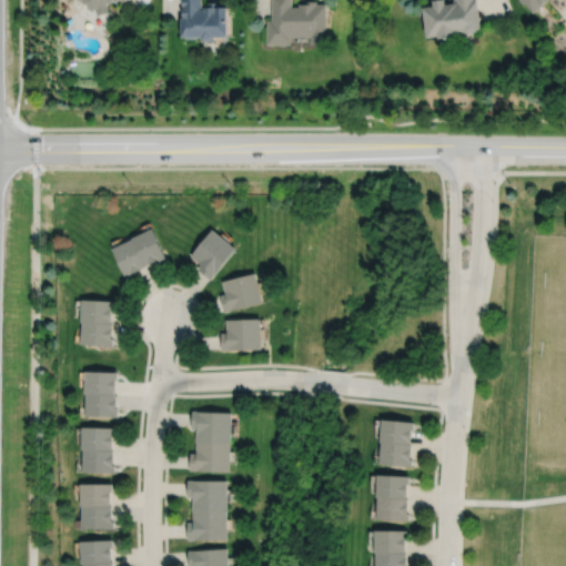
[(79,0),(93,8),(97,16),(108,12),(105,6),(109,2),(112,3),(113,0),(115,0),(120,2),(121,0),(79,0)]
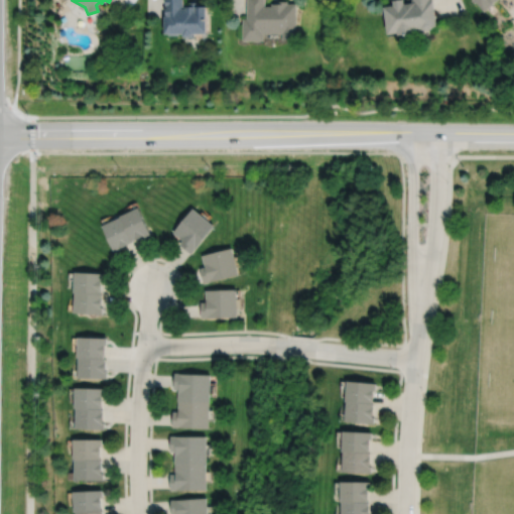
[(163,0),(163,15),(162,15),(162,33),(165,33),(165,35),(176,35),(176,33),(180,33),(180,37),(193,37),(193,33),(205,33),(205,6),(197,6),(197,2),(187,2),(187,6),(182,6),(182,8),(181,8),(181,0),(163,0)]
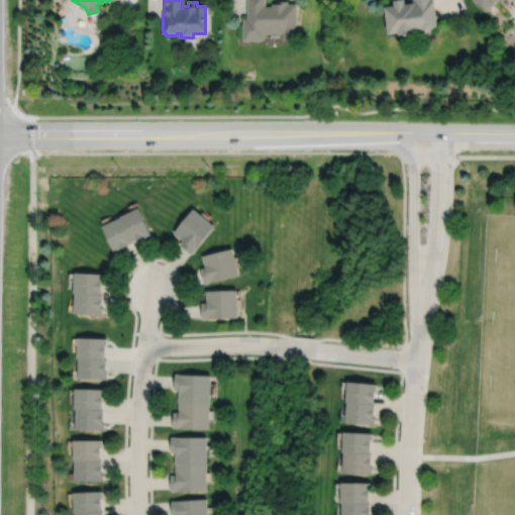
[(264,0),(245,0),(245,18),(241,19),(241,41),(263,40),(263,33),(281,33),(281,40),(296,40),(295,3),(287,3),(287,1),(276,1),(276,4),(270,4),(270,6),(264,6),(264,0)]
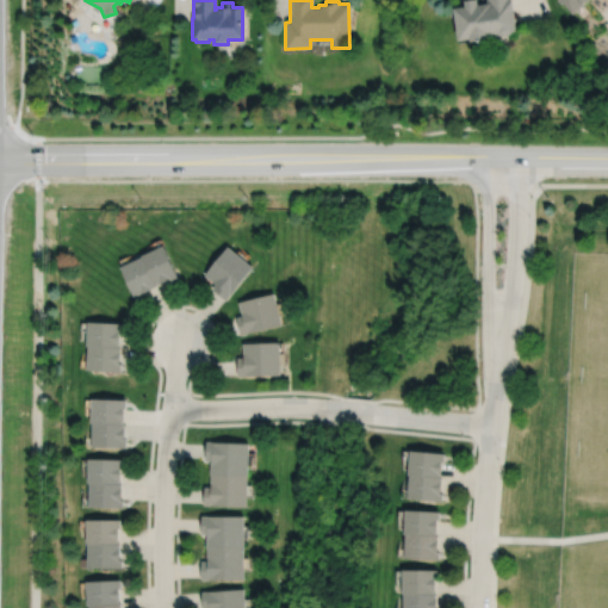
[(513,30),(516,30),(510,0),(485,0),(486,2),(478,4),(477,0),(464,0),(465,6),(453,7),(458,39),(470,38),(471,41),(489,38),(489,33),(498,32),(502,36),(510,35),(513,30)]
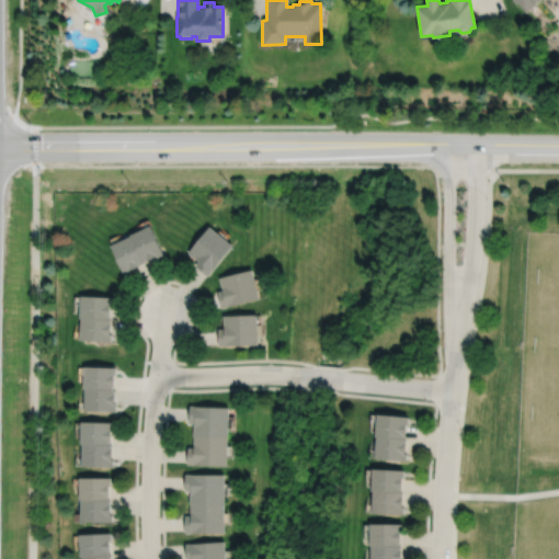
[(515,0),(526,12),(540,0),(515,0)]
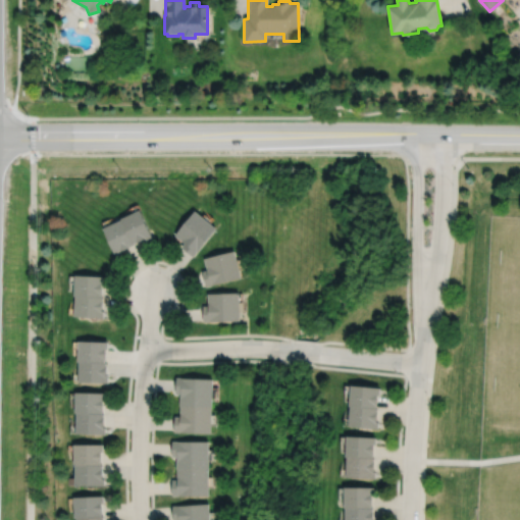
[(133,244),(143,240),(144,241),(150,238),(138,211),(121,219),(122,220),(133,244)]
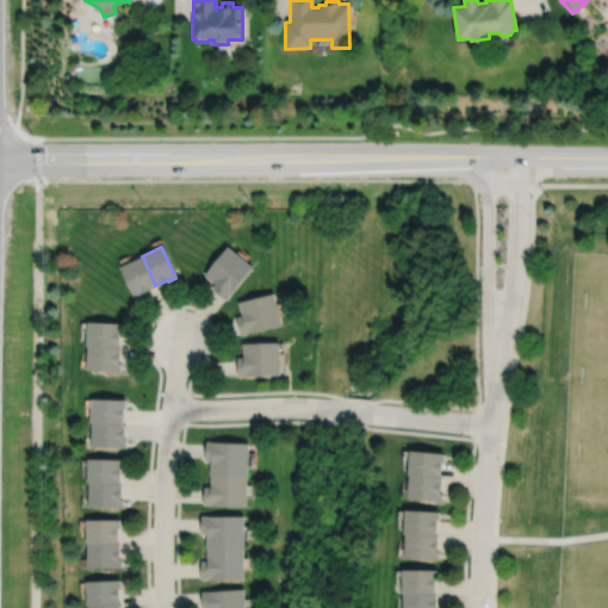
[(225,247),(203,277),(213,285),(210,290),(224,302),(252,268),(225,247)]
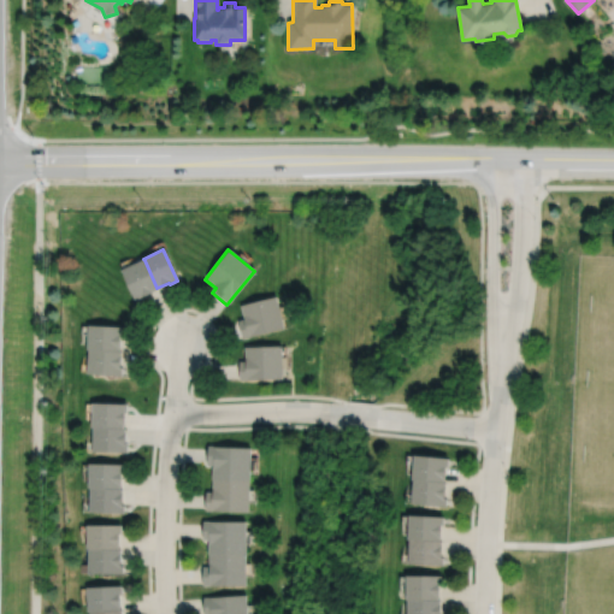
[(145,260),(122,271),(136,302),(146,299),(146,296),(158,291),(157,288),(145,260)]
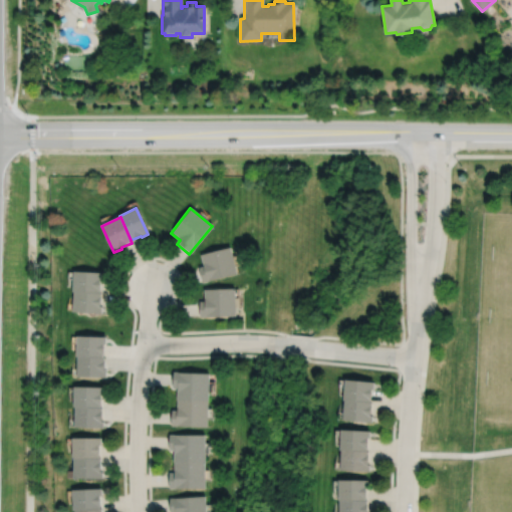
[(200,256),(203,267),(198,269),(201,284),(236,275),(230,248),(200,256)]
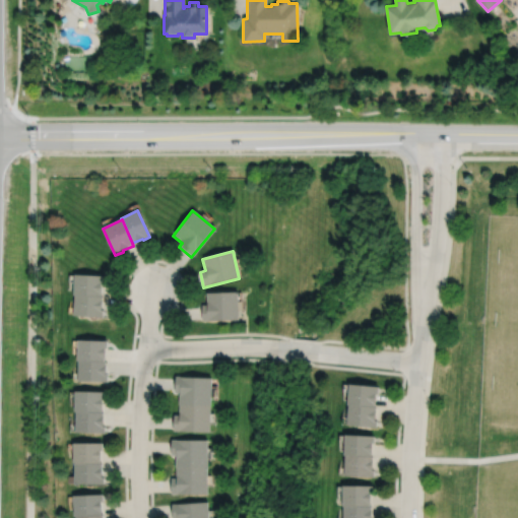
[(102,298),(103,283),(105,283),(105,276),(74,275),(73,296),(74,296),(102,298)]
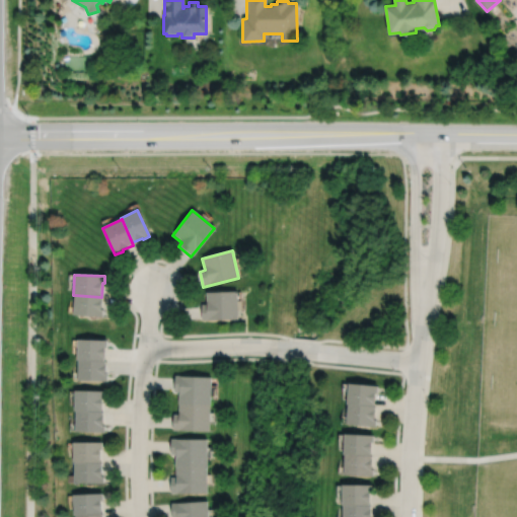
[(205,293),(206,305),(201,306),(201,321),(237,320),(236,292),(205,293)]
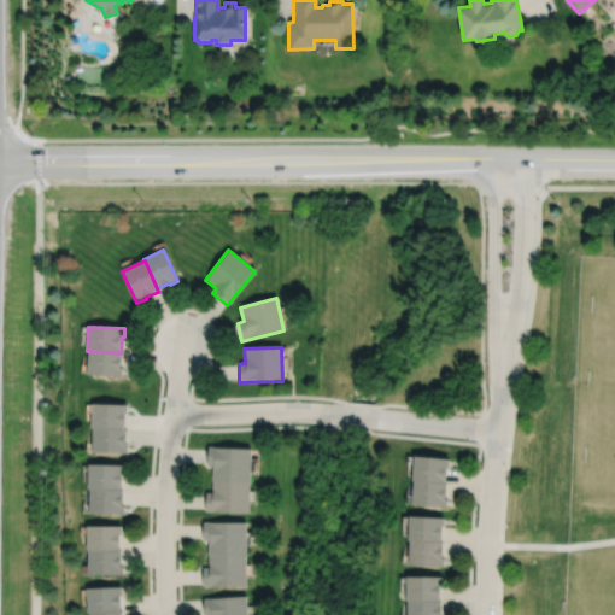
[(88,351),(87,376),(123,378),(123,369),(122,369),(122,353),(121,353),(88,351)]
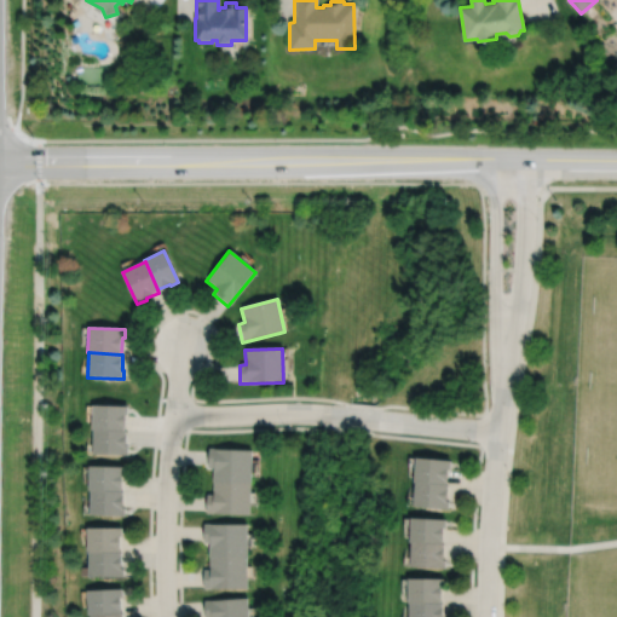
[(126,432),(126,416),(128,416),(128,408),(93,407),(92,431),(93,431),(126,432)]
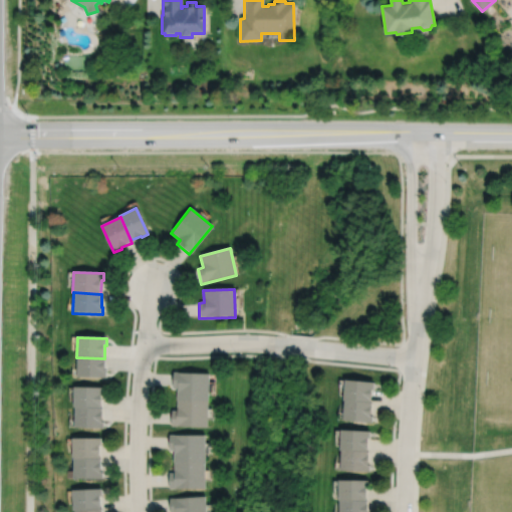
[(77,357),(77,378),(107,378),(107,372),(105,372),(105,358),(104,358),(77,357)]
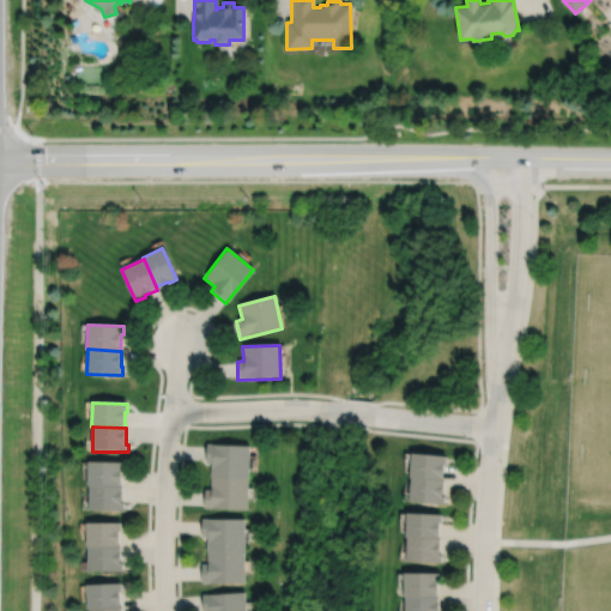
[(247,481),(248,447),(205,446),(205,464),(210,465),(209,478),(210,478),(247,481)]
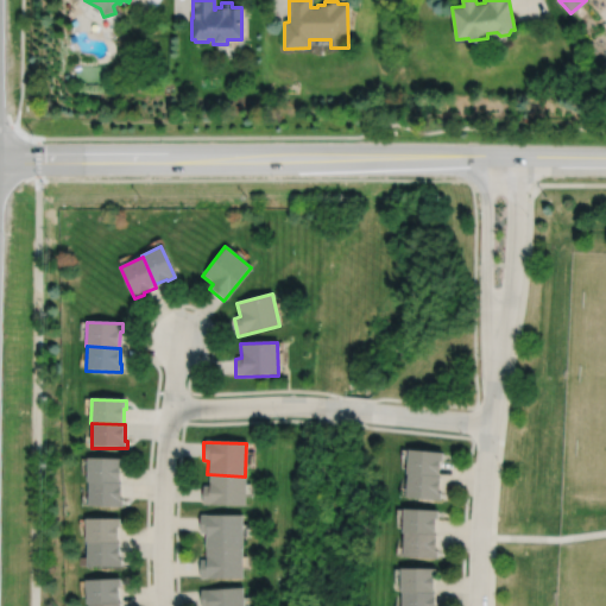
[(439,478),(440,462),(442,462),(443,454),(408,450),(405,475),(408,475),(439,478)]
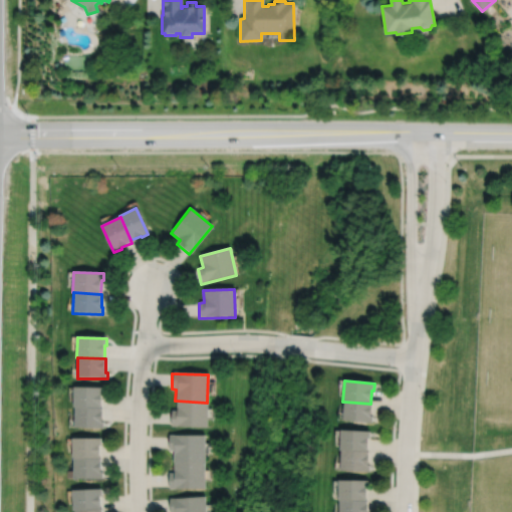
[(101,410),(101,397),(104,397),(104,390),(74,389),(73,409),(75,409),(101,410)]
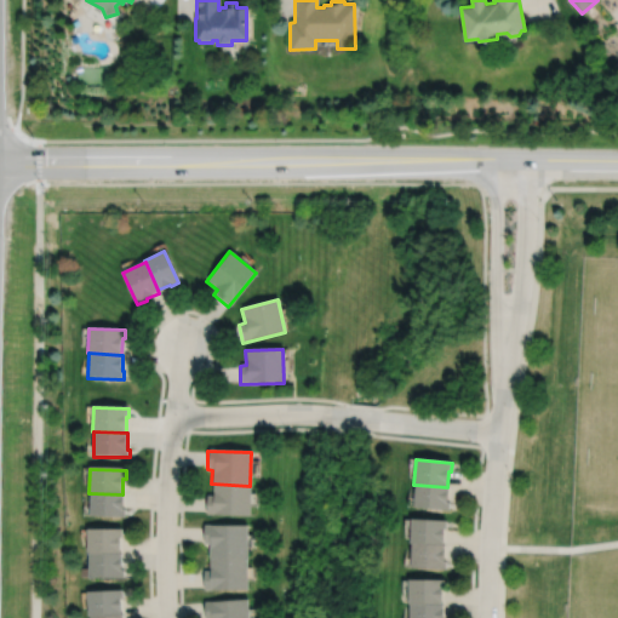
[(212,484),(212,497),(206,497),(205,516),(249,518),(250,486),(212,484)]
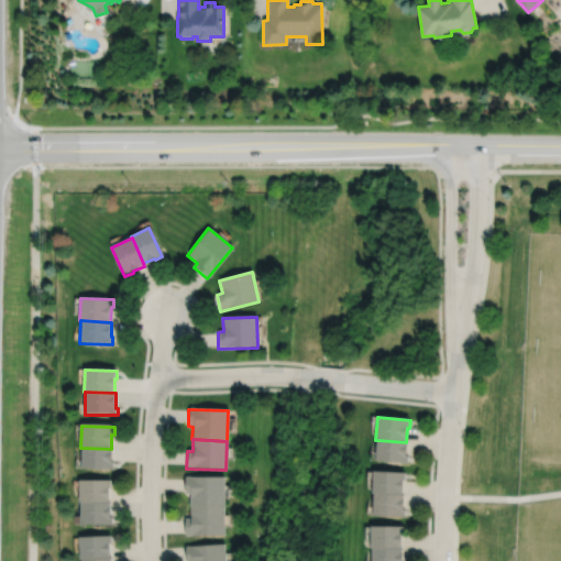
[(377,440),(375,462),(407,465),(408,458),(406,458),(407,442),(406,442),(377,440)]
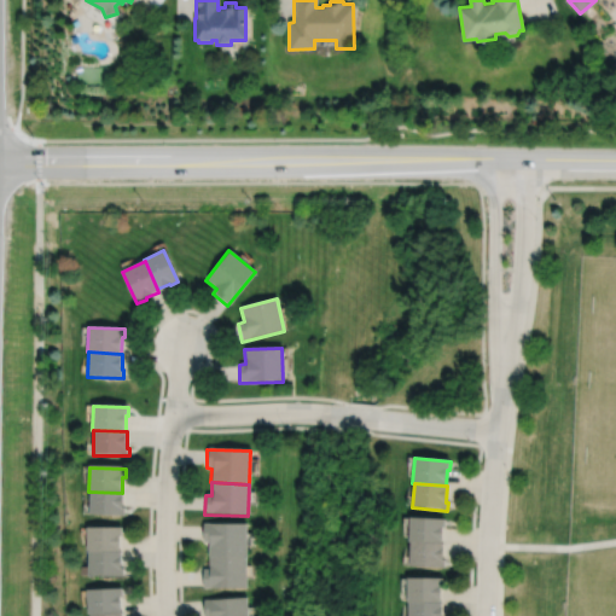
[(91,492),(89,516),(126,517),(126,509),(123,509),(125,493),(122,493),(91,492)]
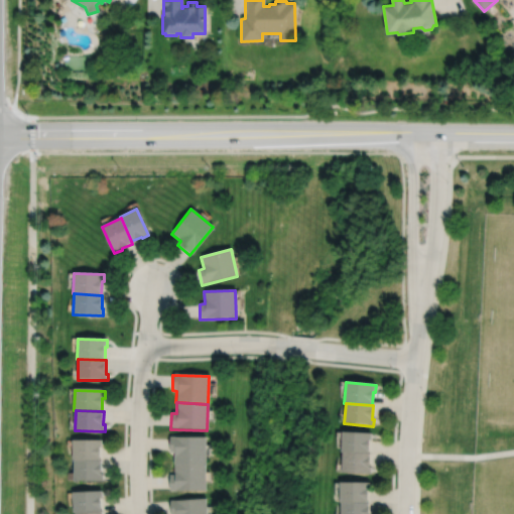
[(368,456),(369,441),(371,441),(371,433),(342,432),(341,455),(342,455),(368,456)]
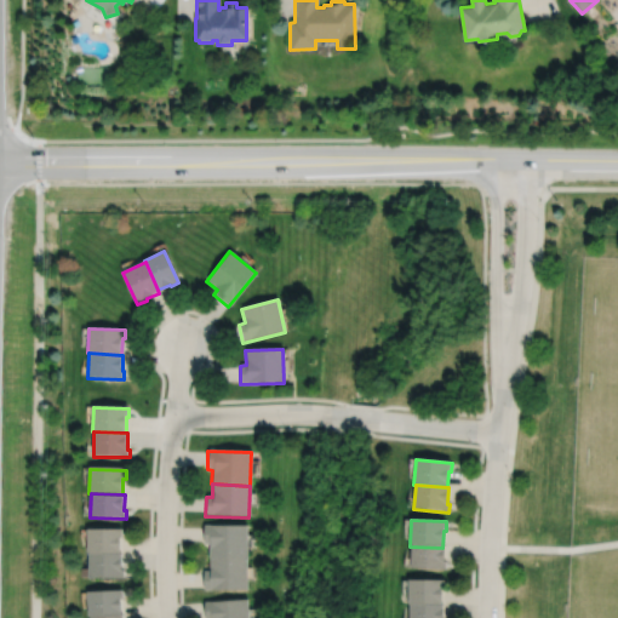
[(246,559),(246,526),(202,527),(202,545),(207,545),(207,559),(209,559),(246,559)]
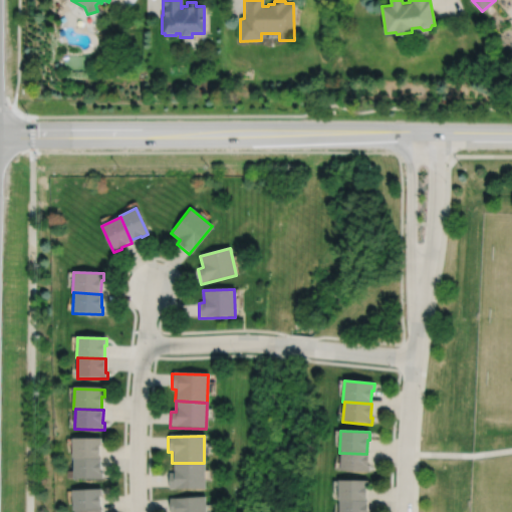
[(99,460),(99,447),(102,447),(102,440),(72,440),(71,460),(73,460),(99,460)]
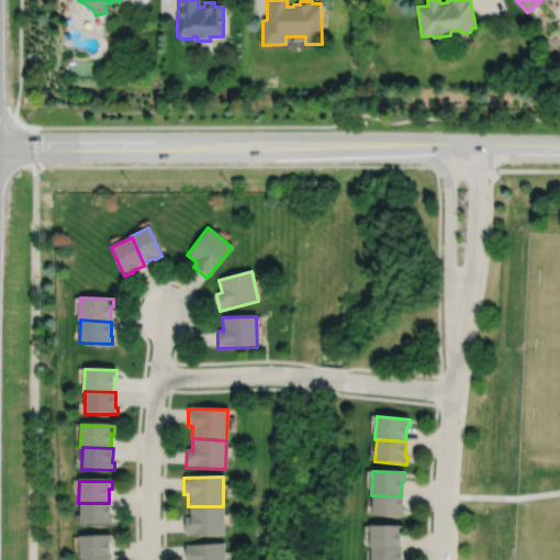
[(372,495),(371,517),(404,518),(404,511),(402,511),(403,496),(401,496),(372,495)]
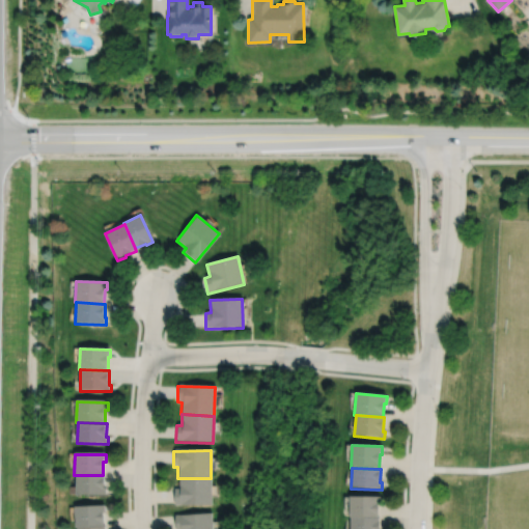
[(76,475),(76,497),(106,497),(106,490),(105,490),(105,475),(103,475),(76,475)]
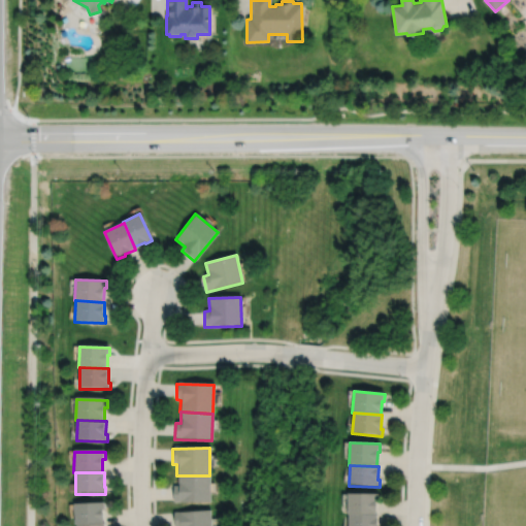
[(177,475),(177,485),(172,485),(172,501),(209,500),(209,475),(177,475)]
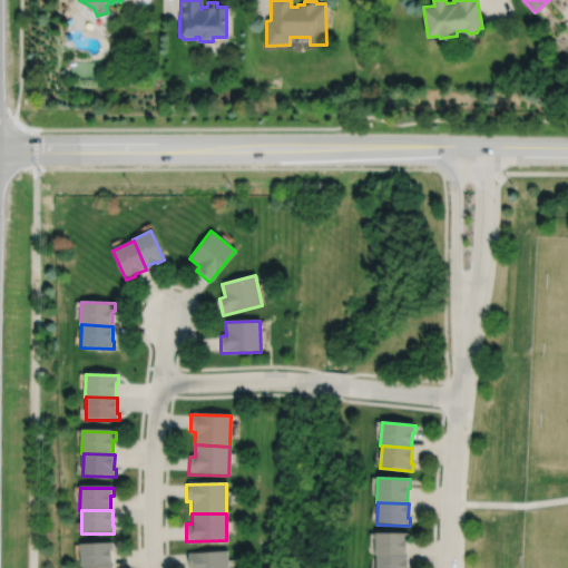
[(405,554),(405,538),(408,539),(408,531),(375,530),(374,554),(376,554),(405,554)]
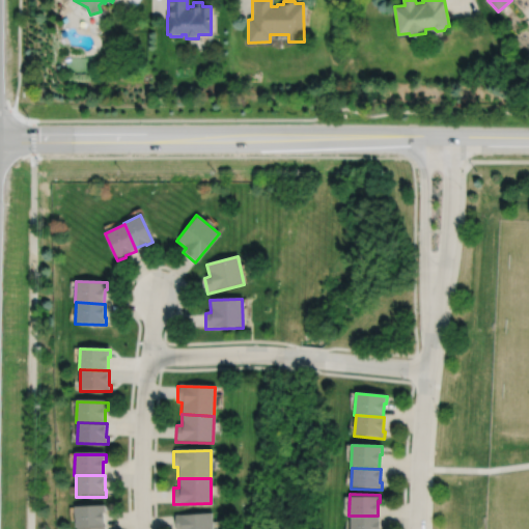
[(103,528),(105,528),(104,514),(106,514),(105,506),(75,508),(76,528),(103,528)]
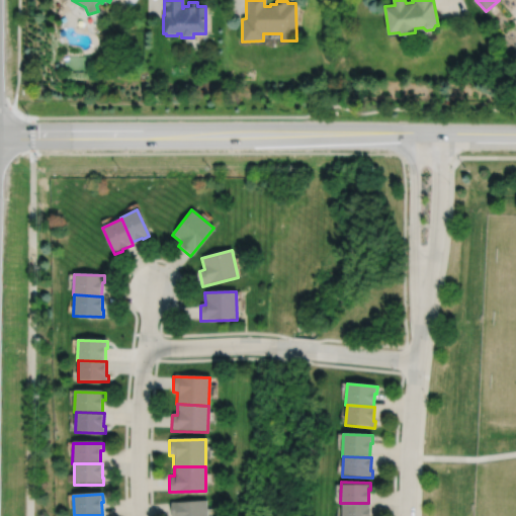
[(206,515),(205,499),(169,502),(170,515),(206,515)]
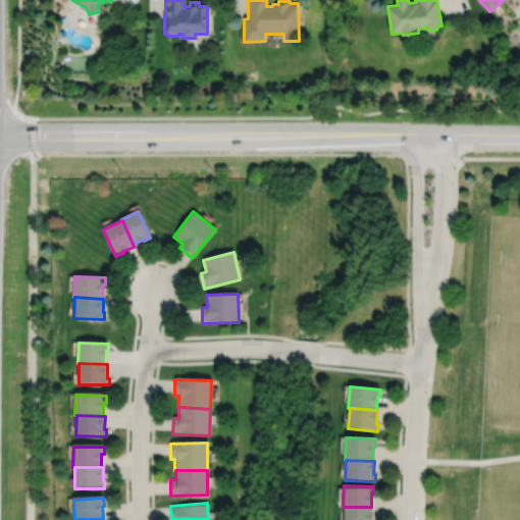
[(345,507),(345,519),(372,519),(372,507),(371,507),(345,507)]
